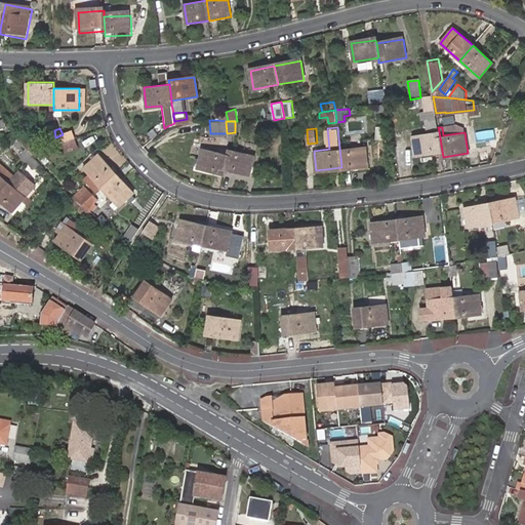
[(80,137),(77,129),(63,134),(67,143),(80,137)]
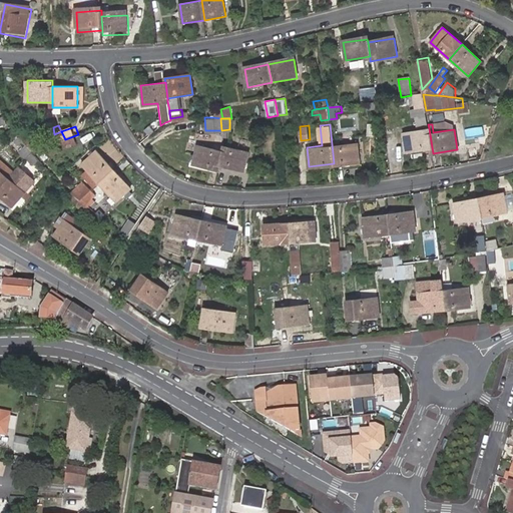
[(432,147),(429,128),(404,132),(407,151),(432,147)]
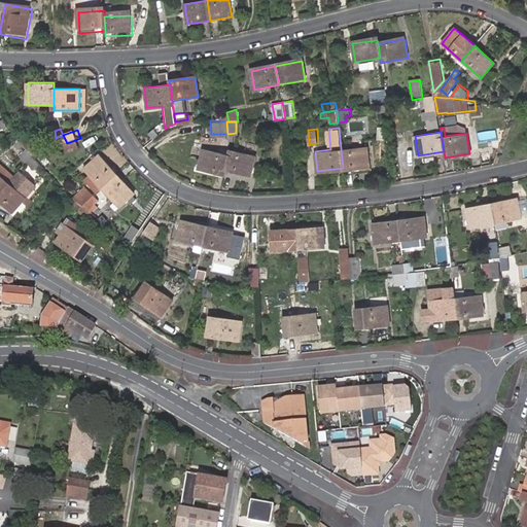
[(59,146),(67,143),(63,135),(56,138),(59,146)]
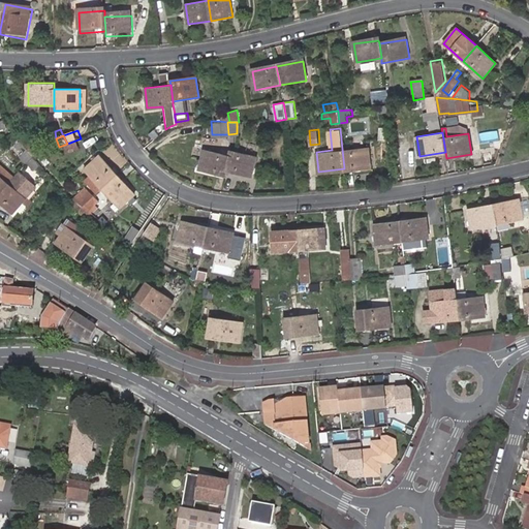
[(35,139),(22,142),(23,143),(32,154),(39,153),(35,139)]
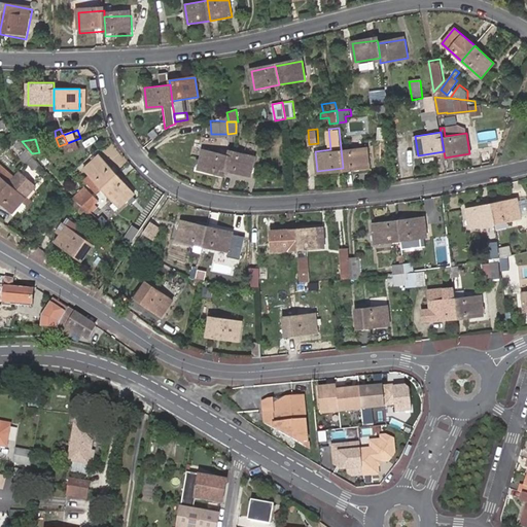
[(27,150),(20,143),(12,149),(20,157),(27,150)]
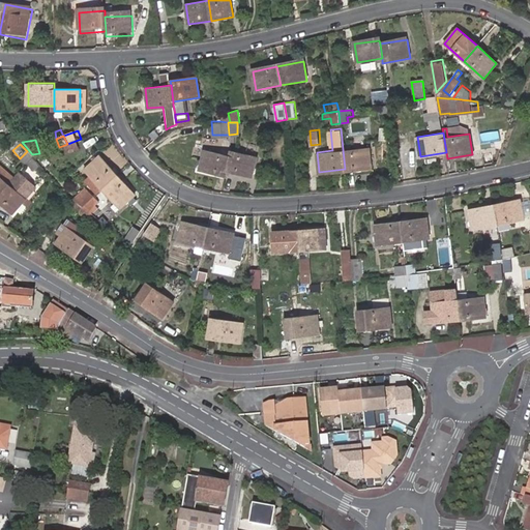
[(370,146),(343,149),(345,169),(372,166),(370,146)]
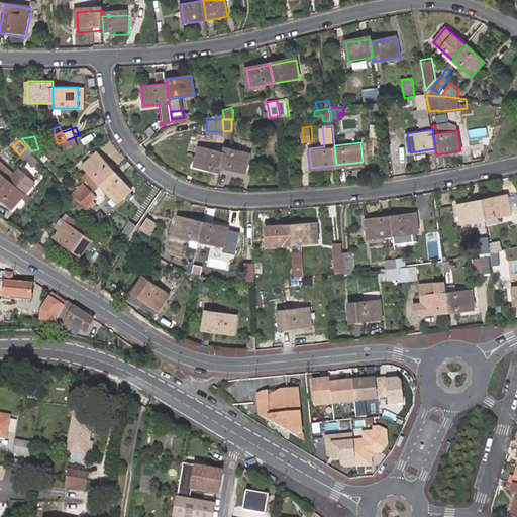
[(196,164),(220,170),(221,166),(224,150),(200,145),(196,164)]
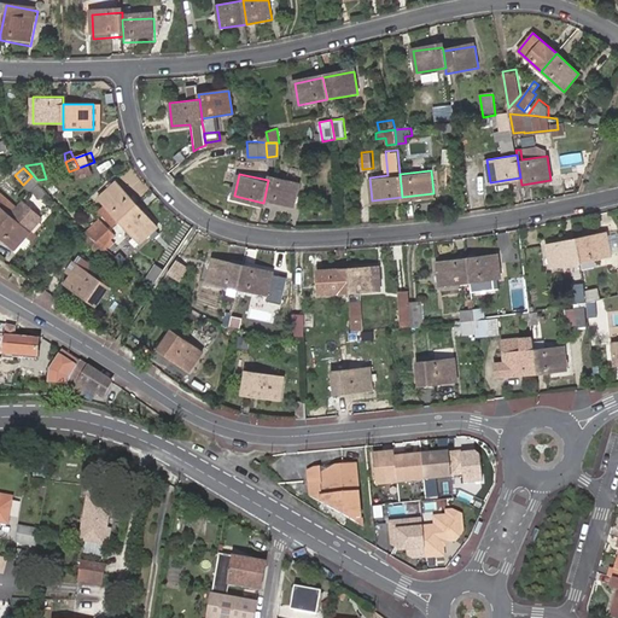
[(299,180),(269,174),(268,180),(264,198),(293,205),(299,180)]
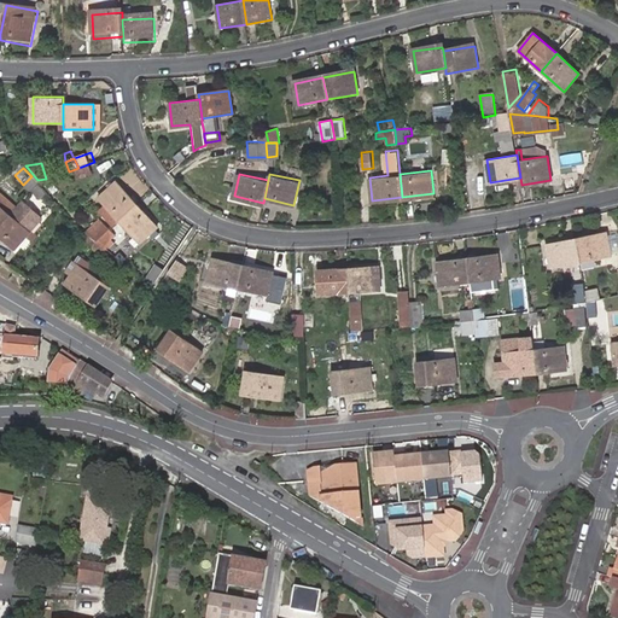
[(31,176),(23,185),(31,192),(39,185),(31,176)]
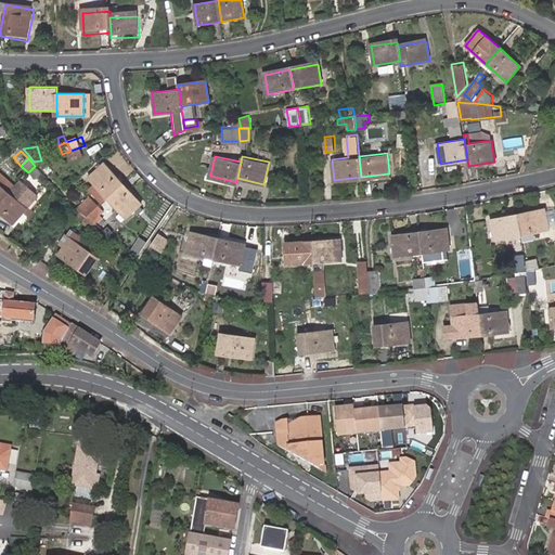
[(108,195),(124,181),(105,159),(90,173),(108,195)]
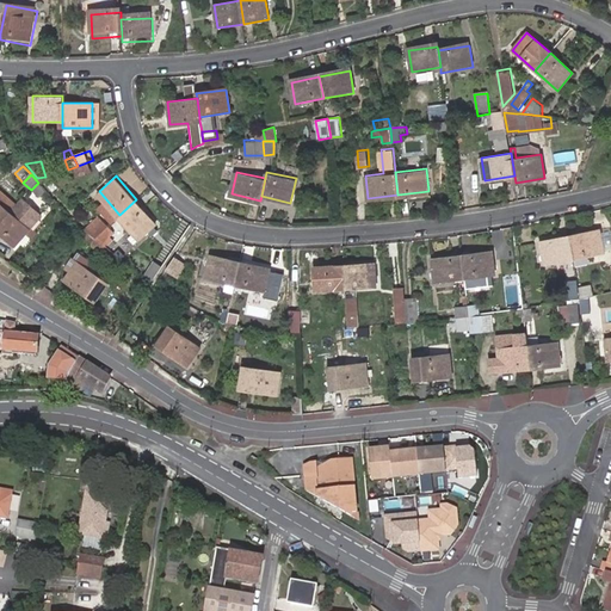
[(53,197),(38,183),(31,190),(45,204),(53,197)]
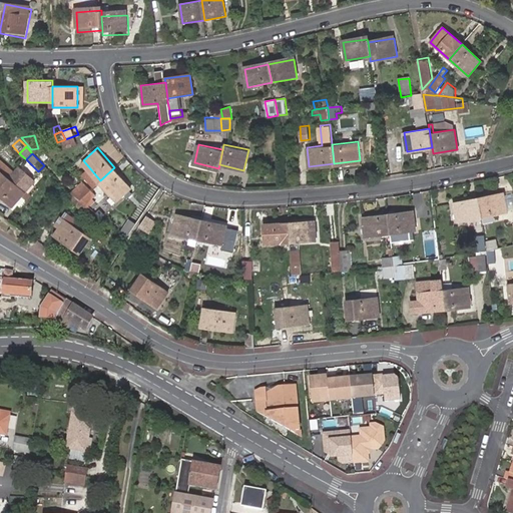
[(130,186),(114,167),(100,180),(116,199),(130,186)]
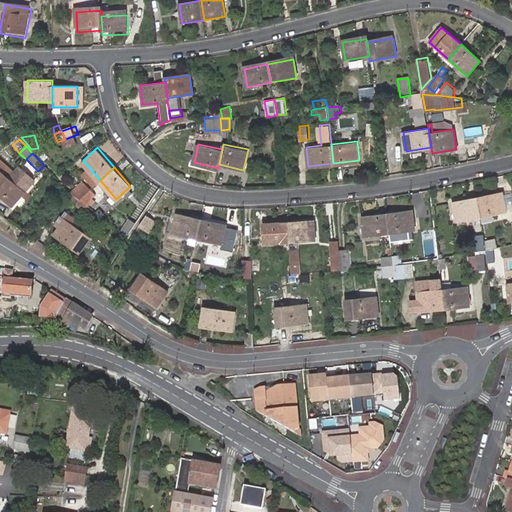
[(10,177),(0,188),(0,194),(13,206),(26,192),(19,186),(27,177),(18,168),(10,177)]
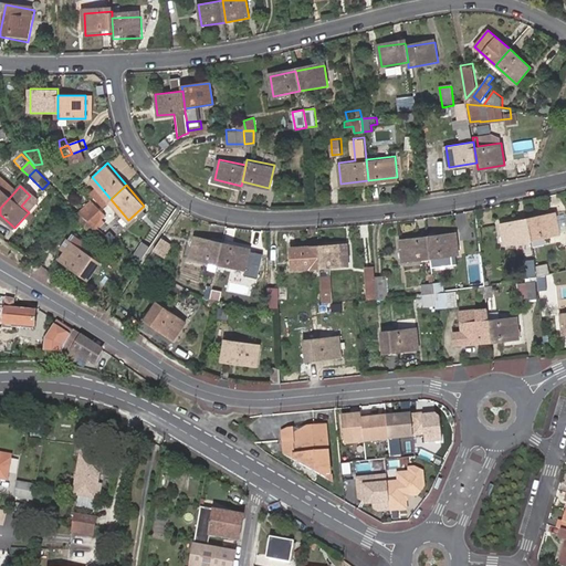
[(0,208),(11,196),(0,186),(0,208)]
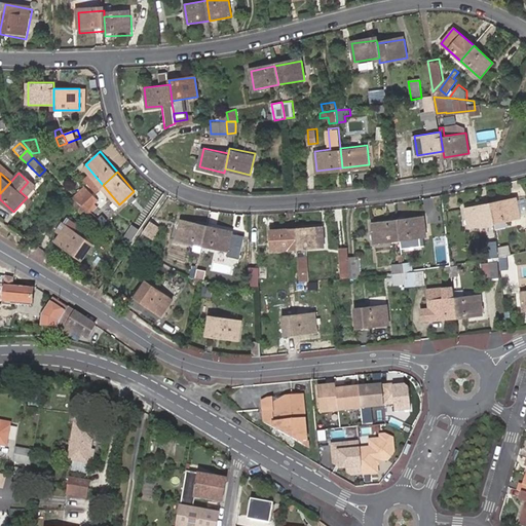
[(86,186),(75,196),(82,202),(92,193),(86,186)]
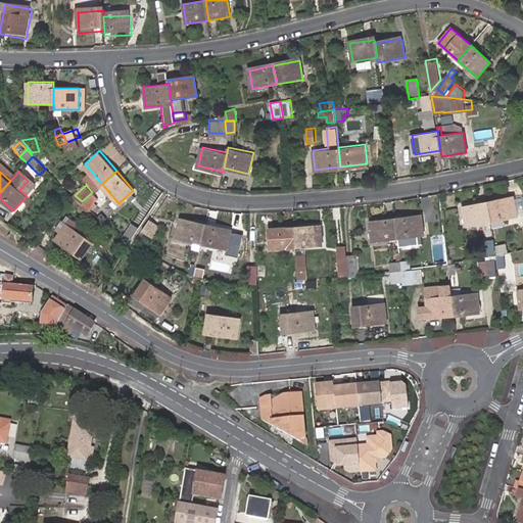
[(92,192),(82,201),(93,209),(100,201),(92,192)]
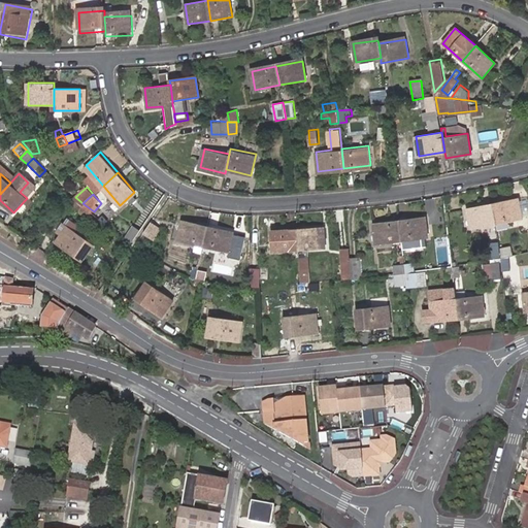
[(496,224),(506,222),(523,219),(519,199),(493,204),(496,224)]
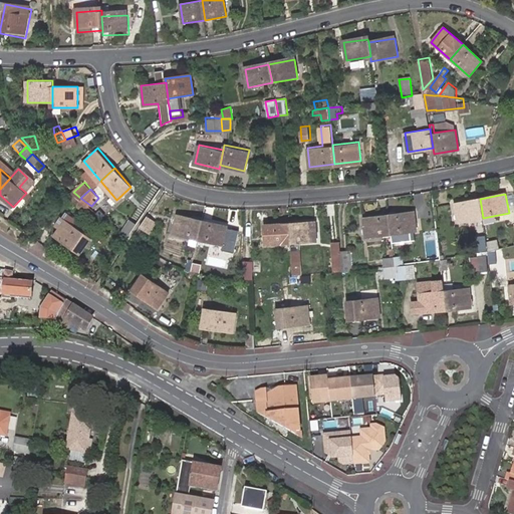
[(85,207),(75,195),(71,201),(83,210),(85,207)]
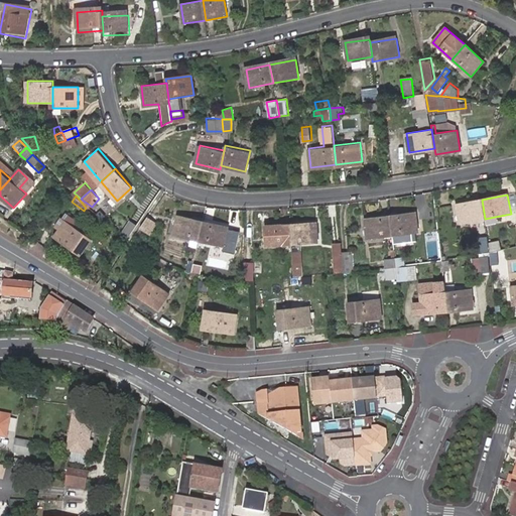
[(461,223),(485,219),(482,200),(457,204),(461,223)]
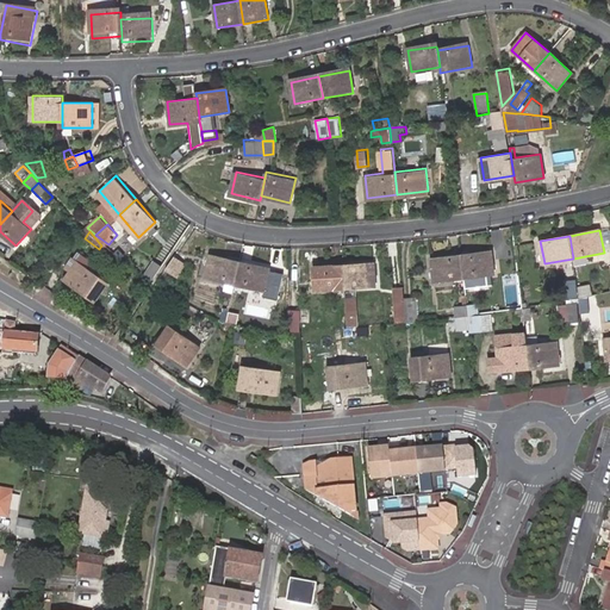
[(492,250),(461,254),(465,277),(495,274),(492,250)]
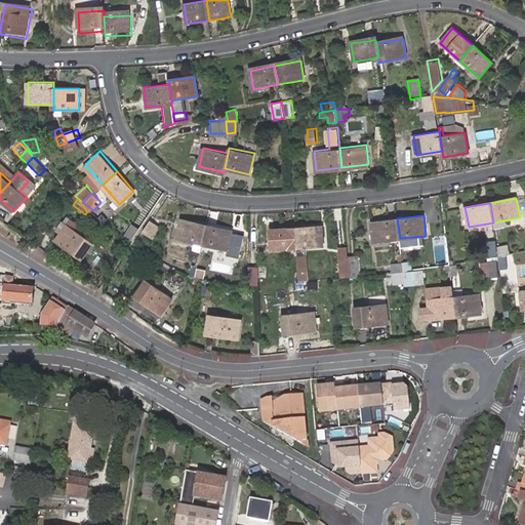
[(400,238),(397,218),(373,220),(375,241),(400,238)]
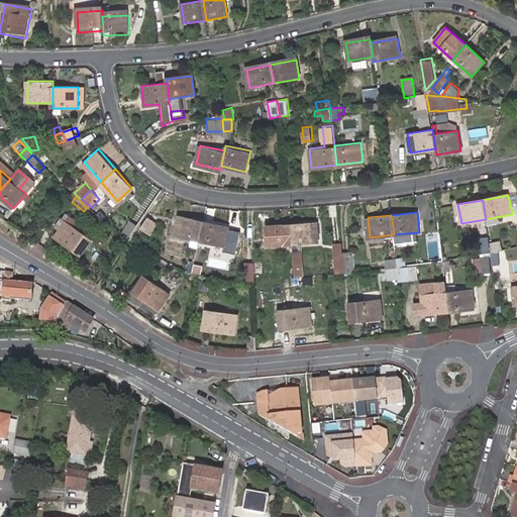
[(137,229),(148,235),(156,222),(144,216),(137,229)]
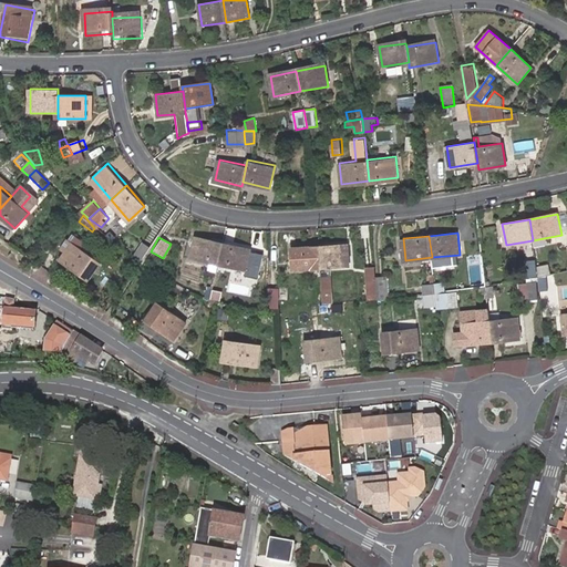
[(191,258),(217,265),(223,245),(195,237),(191,258)]
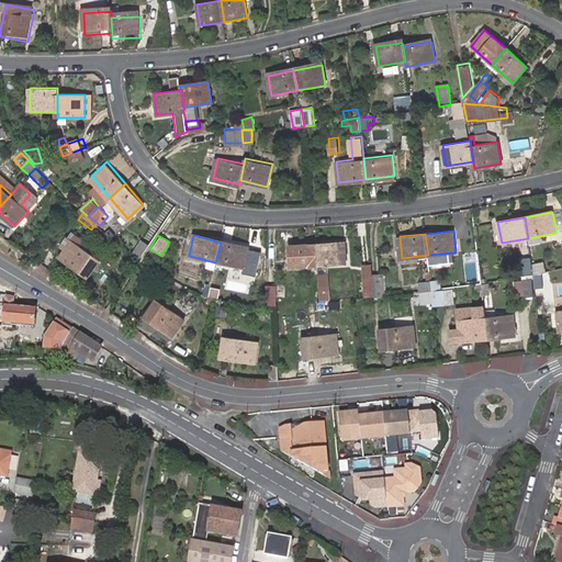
[(539,236),(528,238),(530,246),(540,244),(539,236)]
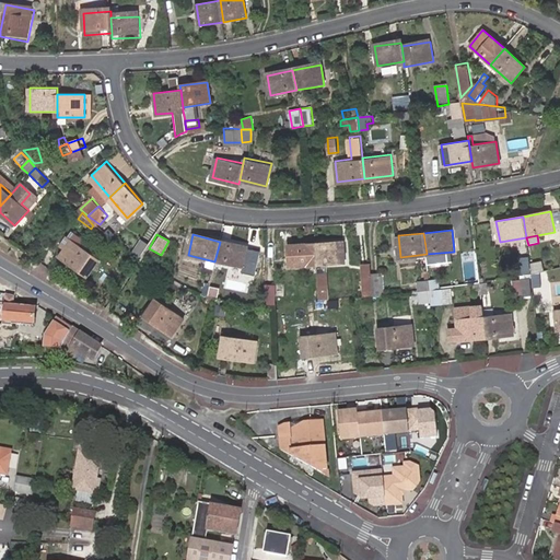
[(140,255),(149,243),(141,236),(132,249),(140,255)]
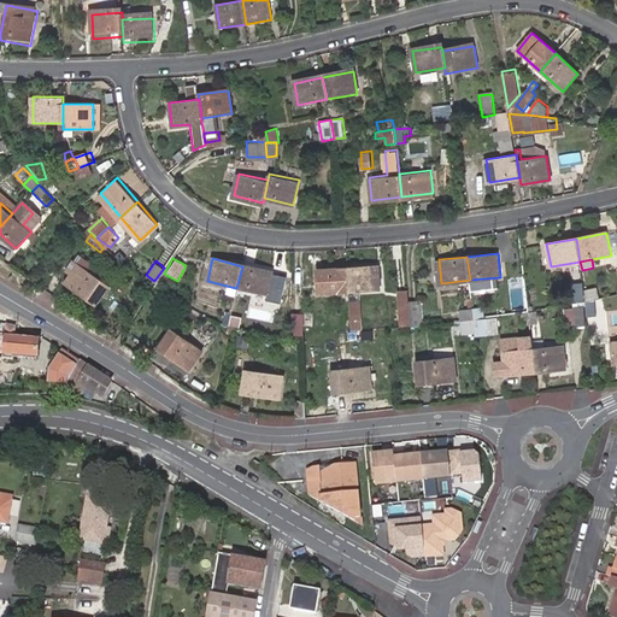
[(111,285),(80,263),(66,282),(98,304),(111,285)]
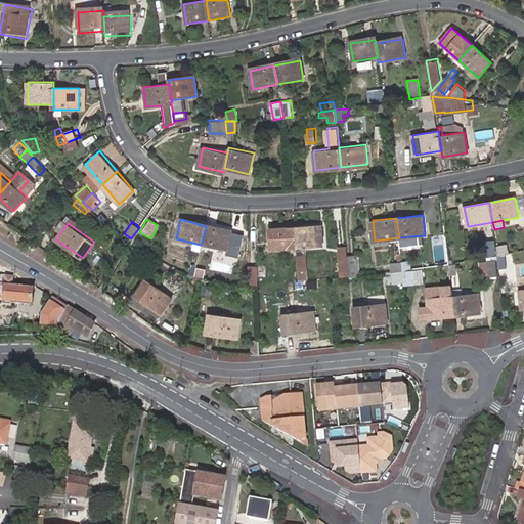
[(206,226),(201,245),(225,251),(230,232),(206,226)]
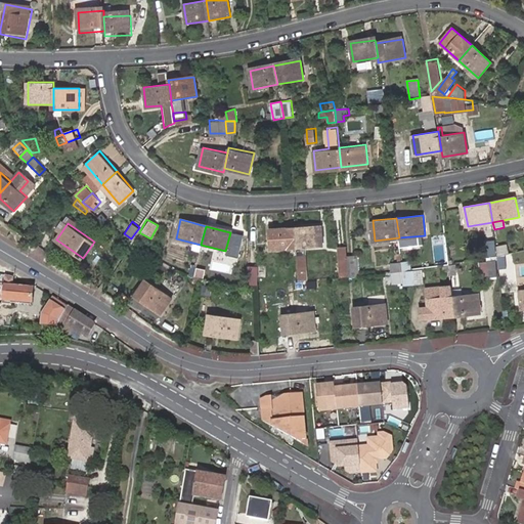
[(321,226),(297,228),(298,248),(323,246),(321,226)]
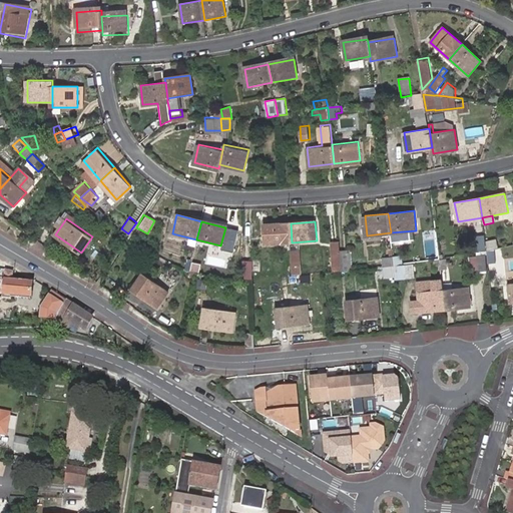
[(292,242),(291,223),(264,224),(266,243),(292,242)]
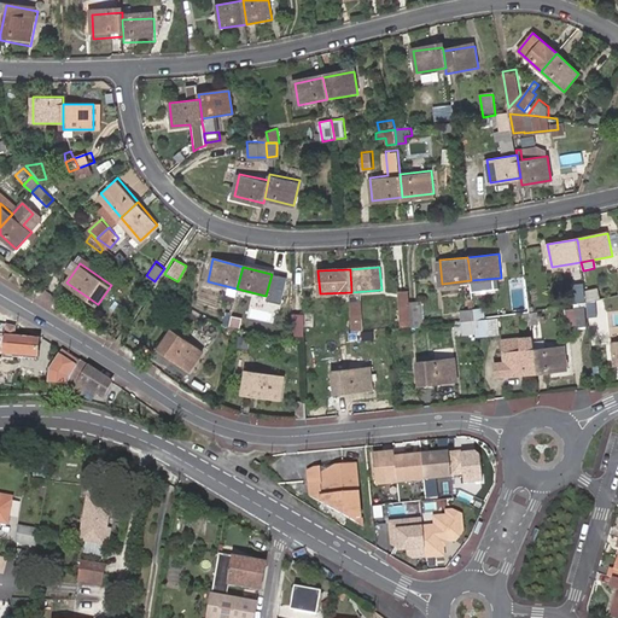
[(587,299),(583,283),(575,285),(577,301),(587,299)]
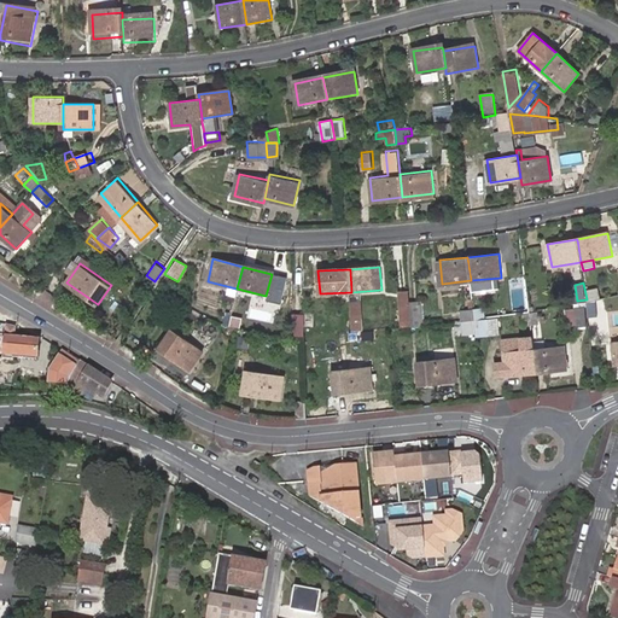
[(474,319),(473,309),(471,289),(466,289),(467,310),(461,310),(462,320),(474,319)]
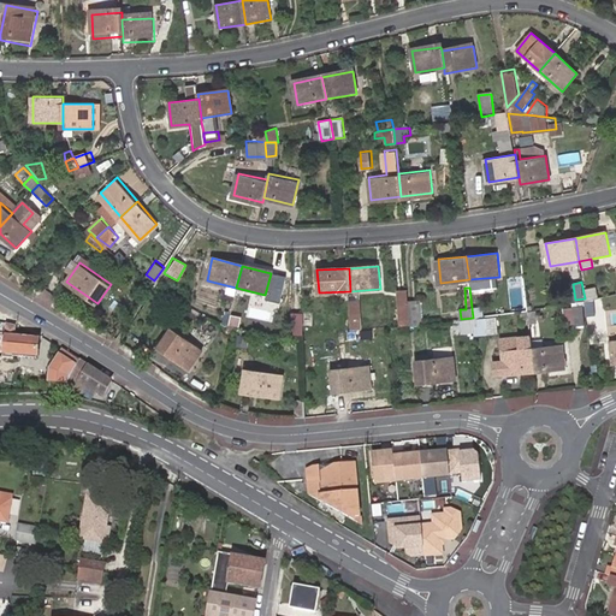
[(412,301),(410,289),(402,290),(403,307),(412,306),(412,301)]
